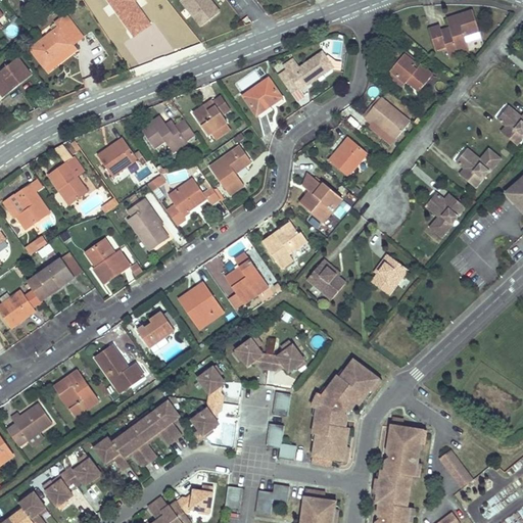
[(184,0),(183,1),(203,28),(222,13),(210,0),(184,0)]
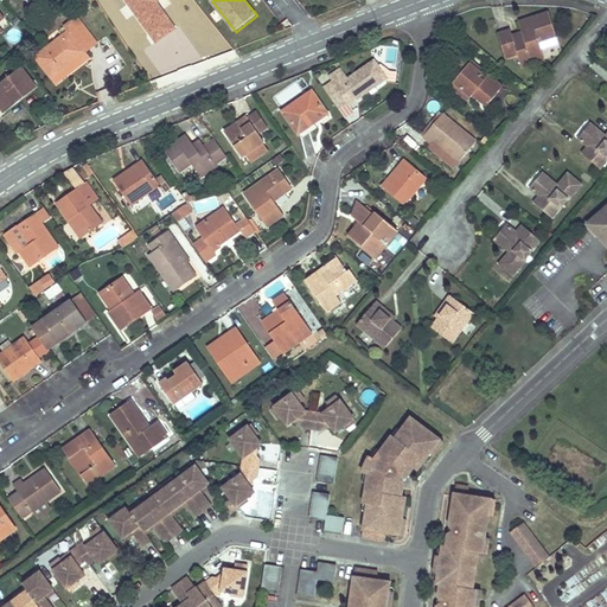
[(522,64),(544,57),(541,42),(557,37),(550,12),(525,20),(528,31),(523,32),(513,36),(511,30),(500,33),(508,58),(518,55),(522,64)]
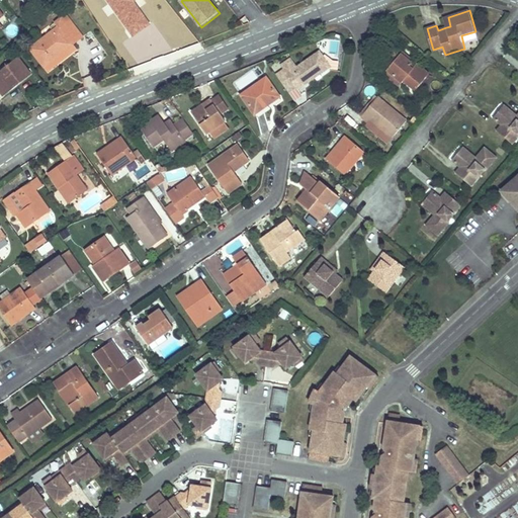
[(31,49),(46,67),(61,55),(65,60),(78,50),(74,45),(83,36),(66,15),(57,22),(60,26),(31,49)]
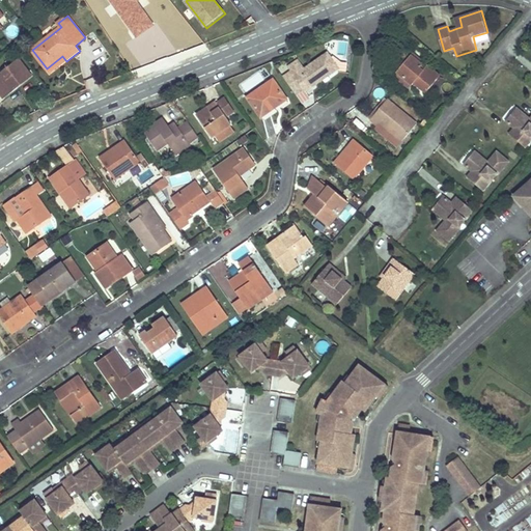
[(391,66),(398,73),(414,84),(415,83),(427,93),(442,75),(428,64),(426,67),(413,56),(415,54),(407,48),(391,66)]
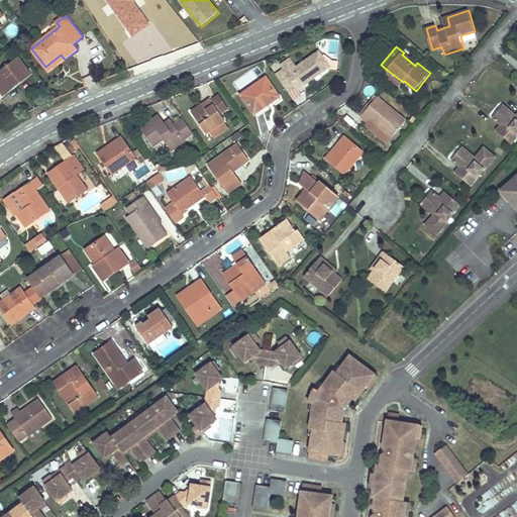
[(444,55),(444,57),(464,50),(463,48),(444,55)]
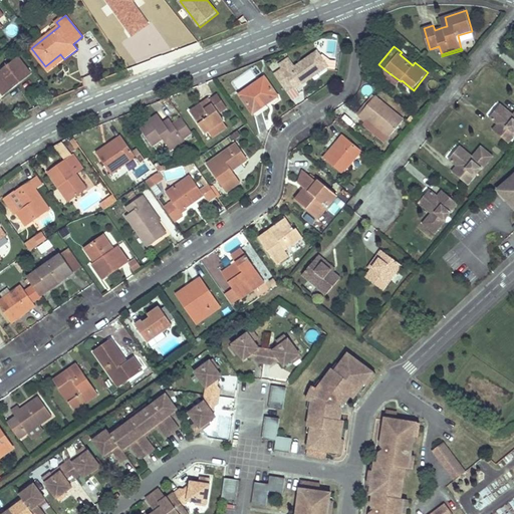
[(297,87),(326,68),(327,63),(318,51),(295,67),(289,58),(280,64),(284,68),(275,74),(281,82),(289,76),(295,85),(297,87)]
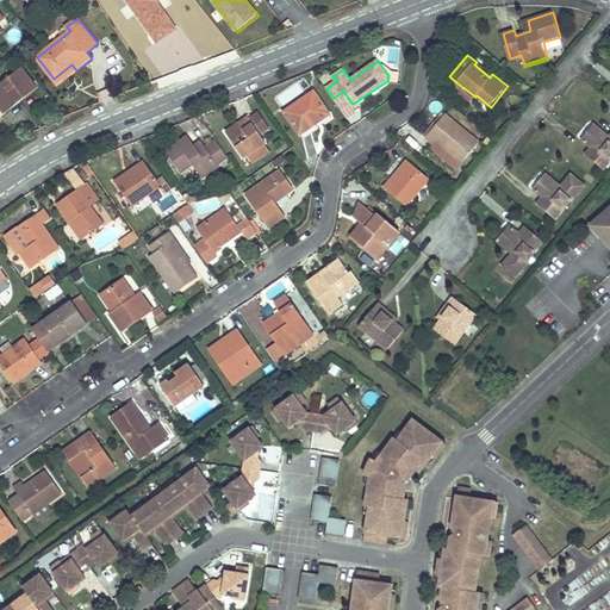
[(490,78),(492,74),(477,62),(474,64),(490,78)]
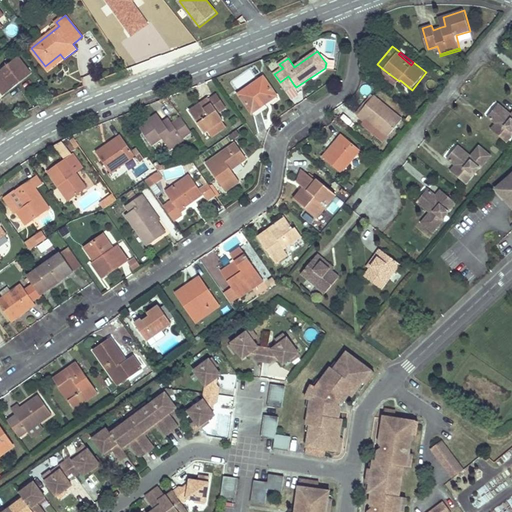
[(49,70),(64,59),(60,54),(45,66),(49,70)]
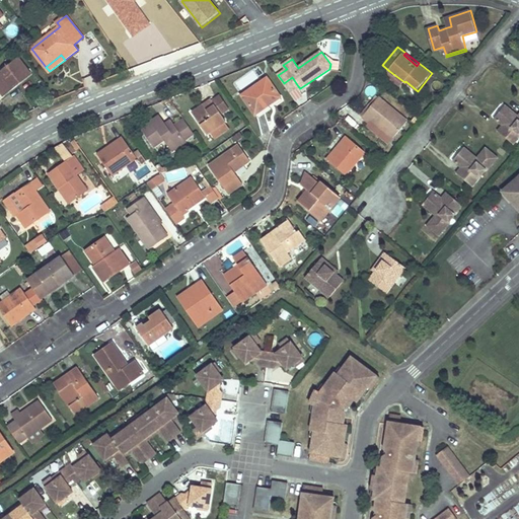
[(19,58),(0,73),(0,89),(4,95),(31,74),(19,58)]
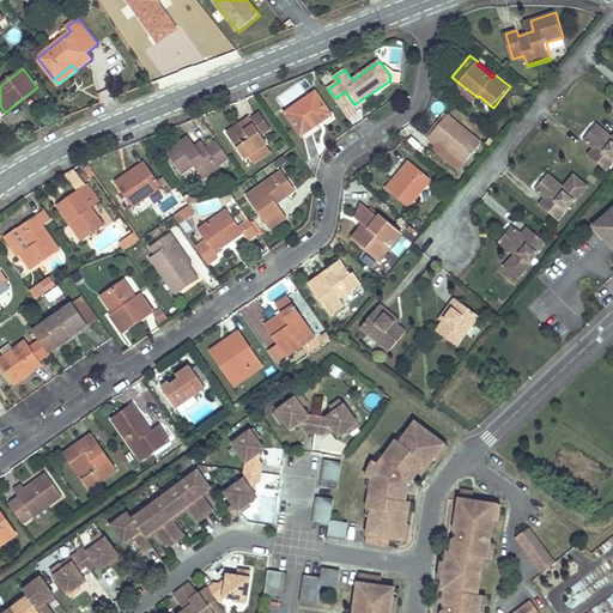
[(460,84),(456,87),(474,101),(478,97),(460,84)]
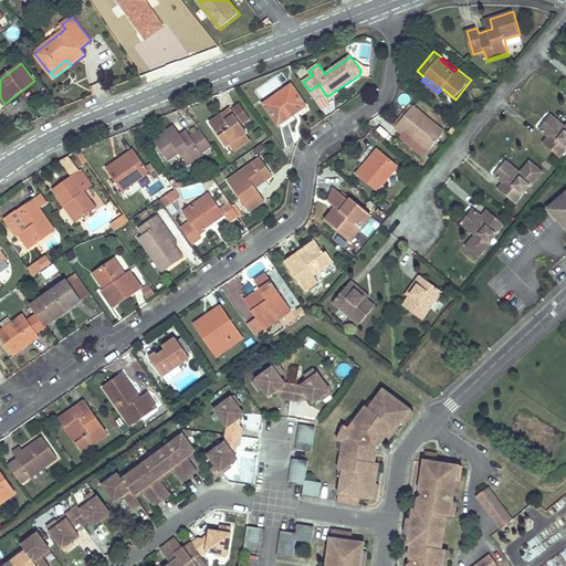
[(310,91),(316,101),(325,94),(318,84),(310,91)]
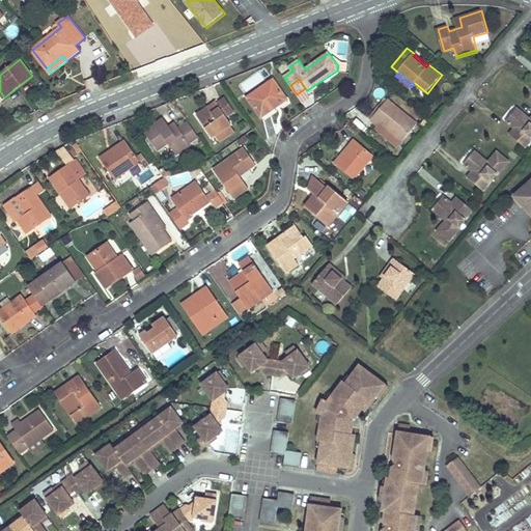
[(249,98),(262,117),(287,100),(274,80),(249,98)]
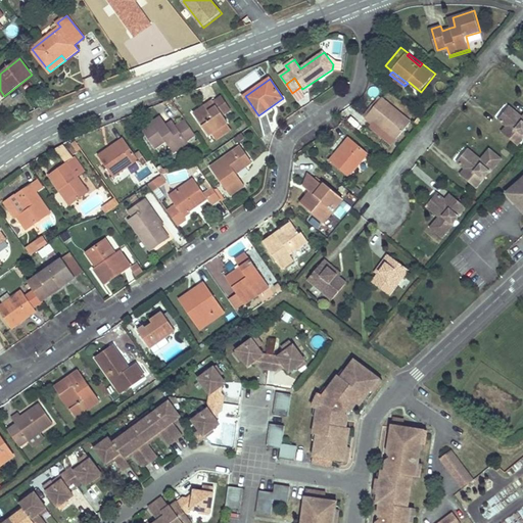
[(229,123),(223,113),(230,108),(222,97),(217,101),(215,102),(214,100),(205,105),(208,109),(197,116),(209,136),(214,133),(227,124),(229,123)]
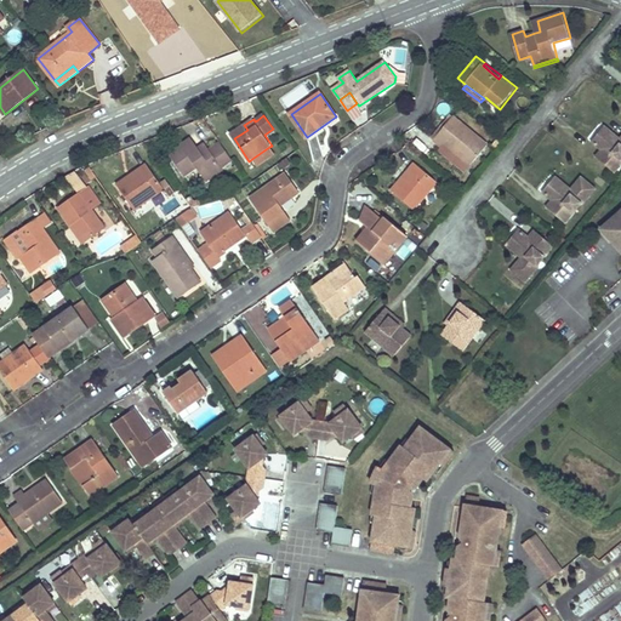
[(443,147),(445,143),(472,165),(489,144),(454,117),(434,140),(443,147)]
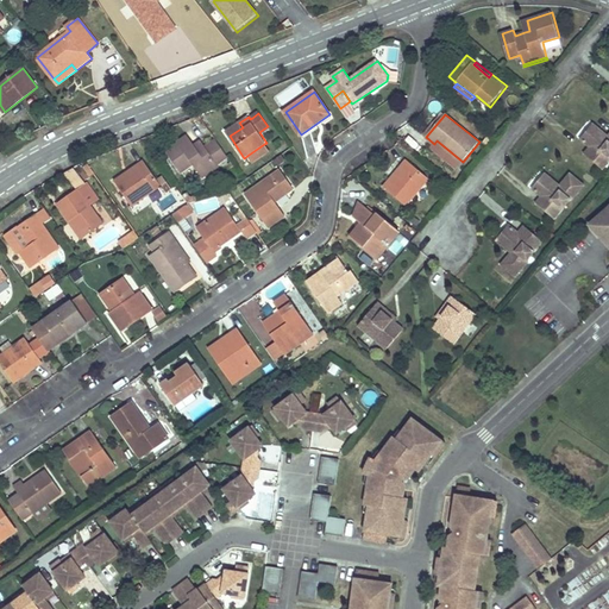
[(608,131),(591,117),(577,133),(591,144),(585,151),(604,167),(608,161),(608,131)]
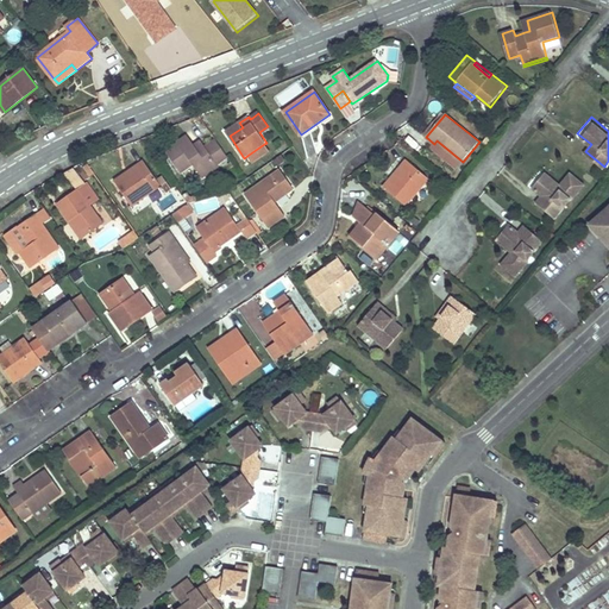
[(193,148),(196,145),(189,136),(186,138),(193,148)]
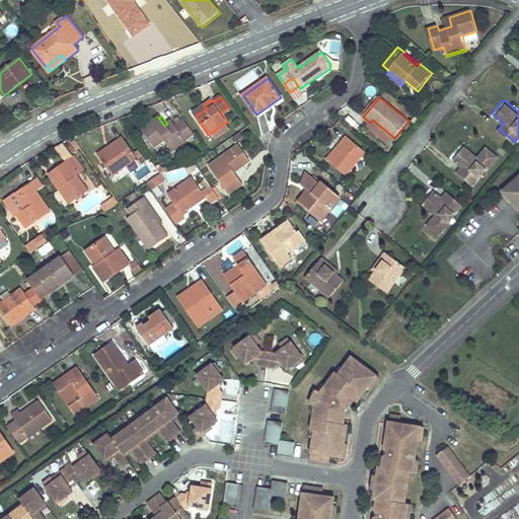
[(164,126),(158,118),(142,129),(155,148),(165,141),(173,152),(188,142),(172,121),(167,124),(164,126)]
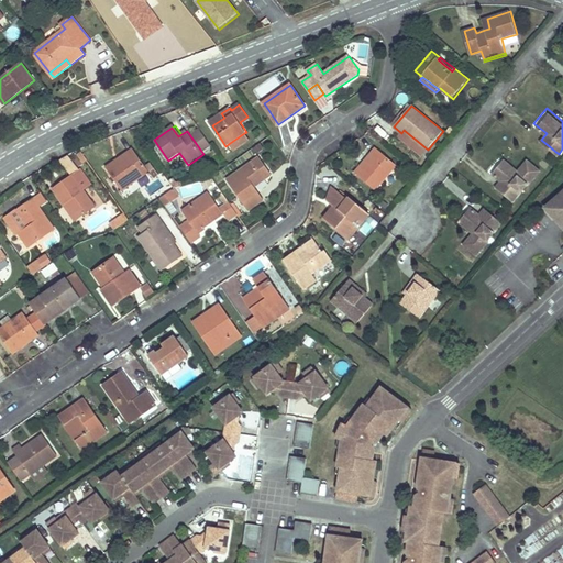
[(376,147),(370,155),(372,156),(357,175),(377,190),(398,165),(376,147)]
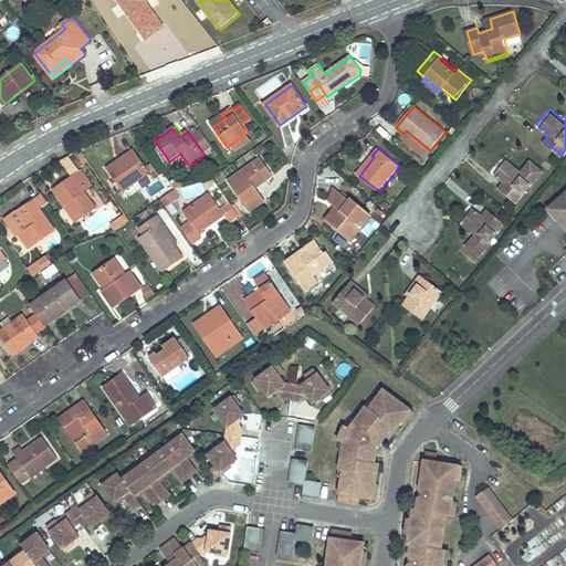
[(121,163),(118,160),(107,169),(124,191),(150,173),(134,149),(129,153),(132,155),(121,163)]
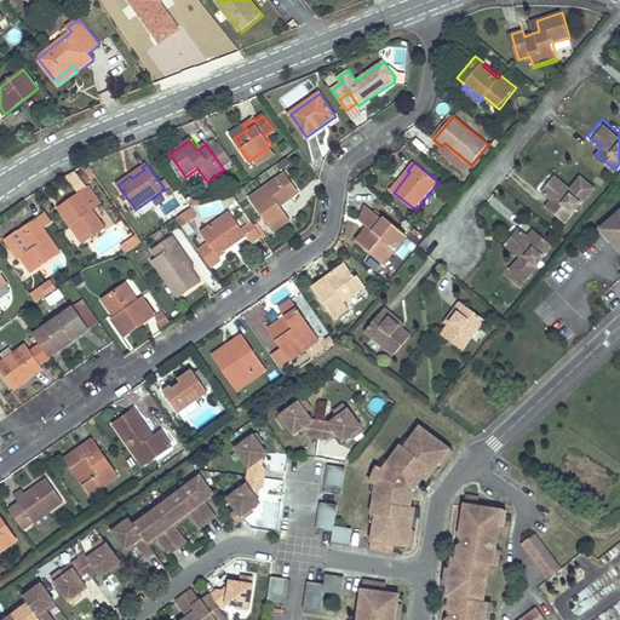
[(142,167),(130,176),(132,178),(144,170),(142,167)]
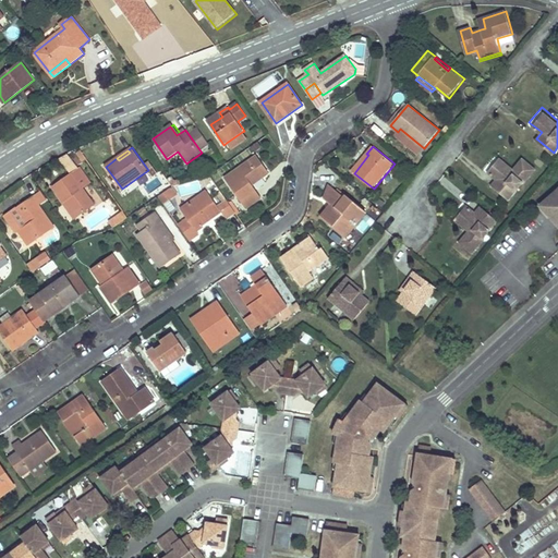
[(537,167),(523,156),(514,167),(497,153),(485,168),(497,178),(493,184),(510,198),(524,181),(525,182),(537,167)]
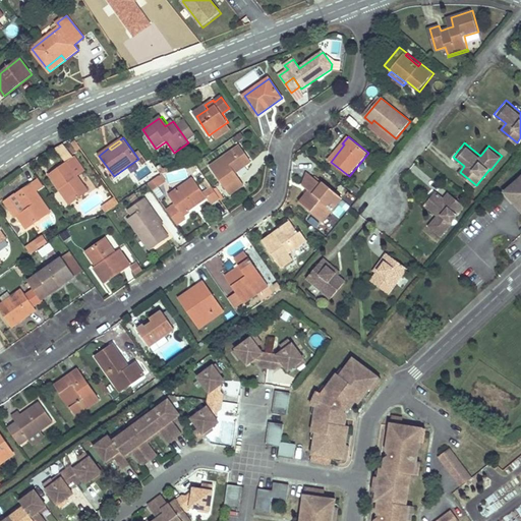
[(344,145),(342,143),(329,160),(331,162),(344,145)]
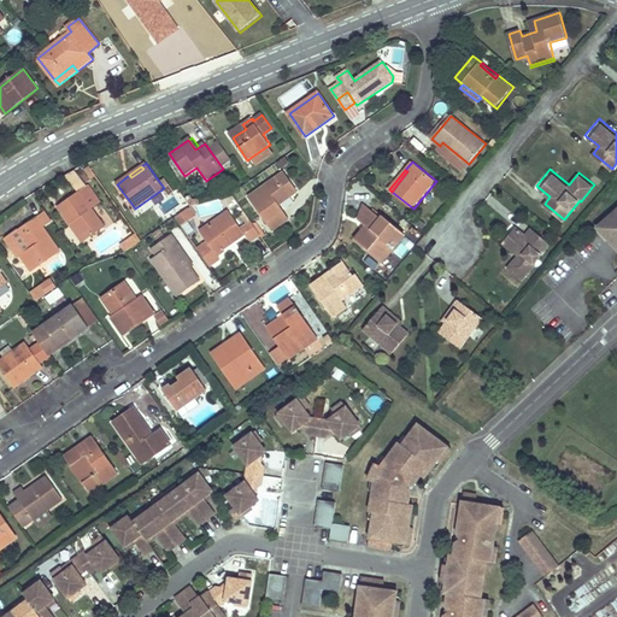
[(299,192),(285,172),(250,198),(272,231),(289,219),(280,205),(299,192)]
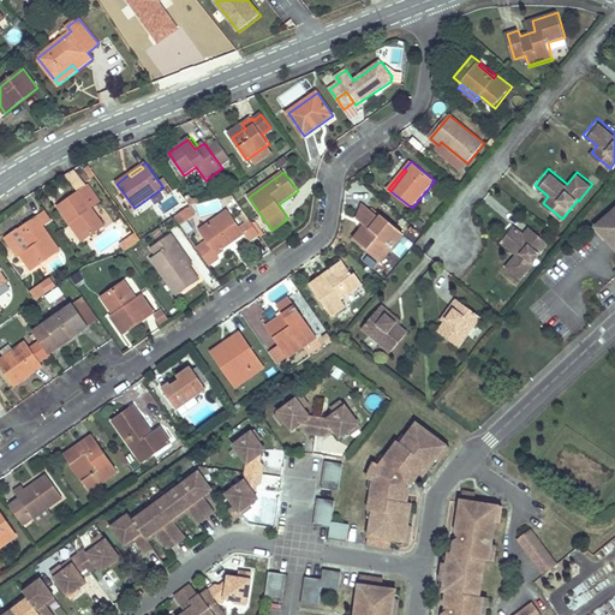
[(59,207),(71,224),(75,221),(87,238),(105,226),(91,208),(100,202),(88,185),(59,207)]
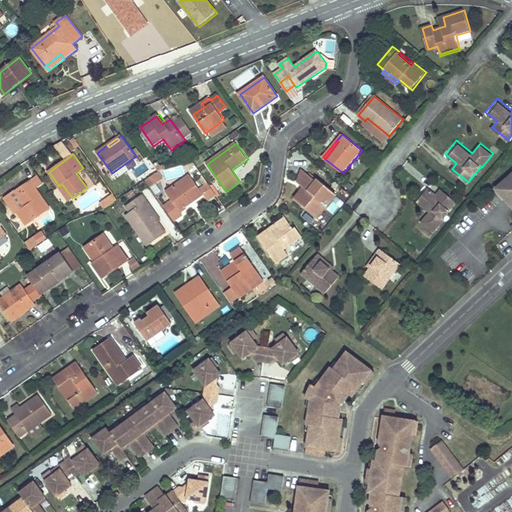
[(163,170),(164,178),(184,176),(183,167),(163,170)]
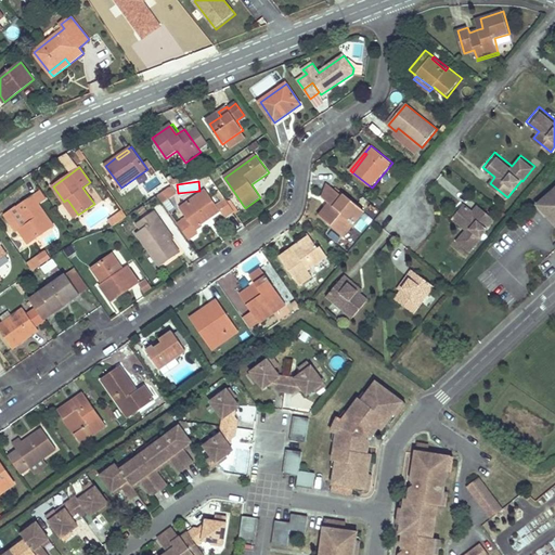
[(344,197),(341,195),(335,190),(331,186),(325,193),(323,198),(330,204),(335,208),(333,210),(325,209),(320,216),(340,233),(350,222),(353,224),(365,211),(346,194),(344,197)]
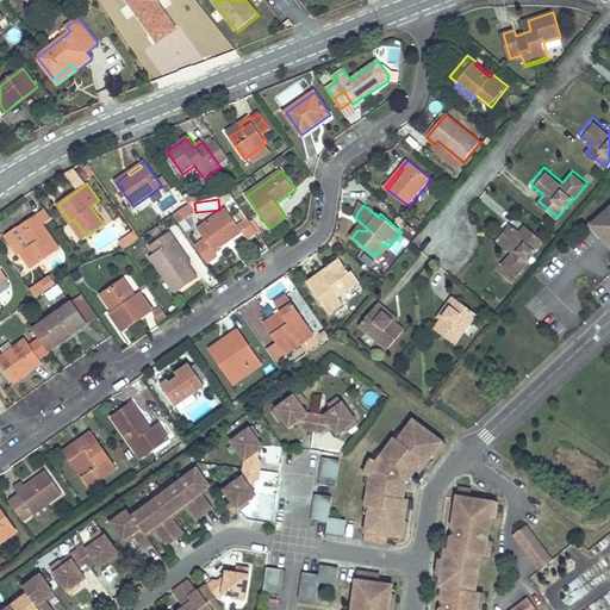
[(609,207),(592,224),(609,243),(609,207)]
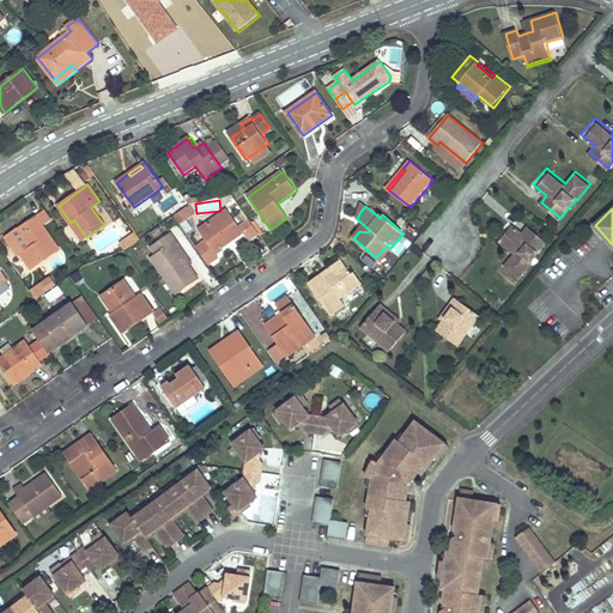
[(47,210),(37,217),(43,226),(54,219),(47,210)]
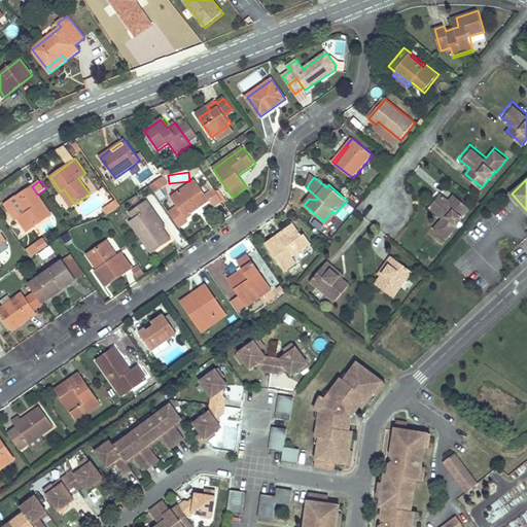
[(211,201),(197,180),(171,198),(185,218),(192,213),(191,211),(200,205),(202,207),(211,201)]
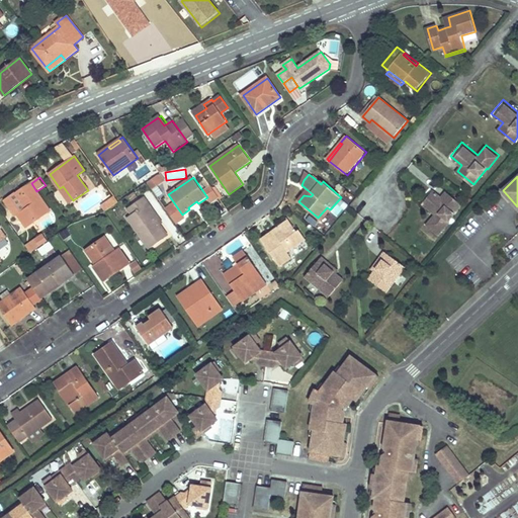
[(36,191),(31,183),(15,193),(4,200),(15,217),(18,213),(27,228),(51,211),(36,191)]
